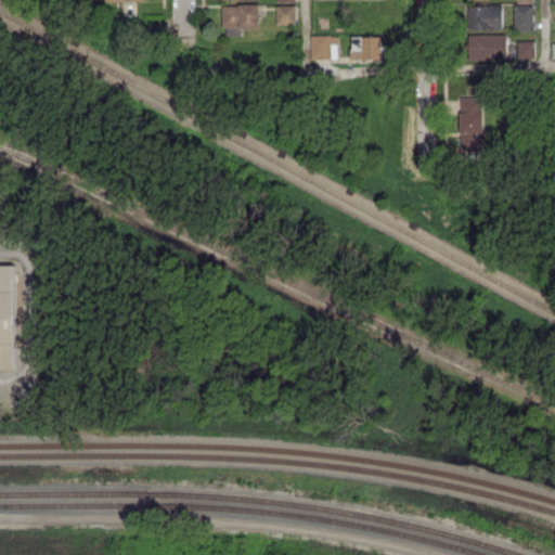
[(223,3),(223,35),(242,35),(241,28),(260,27),(259,3),(223,3)]
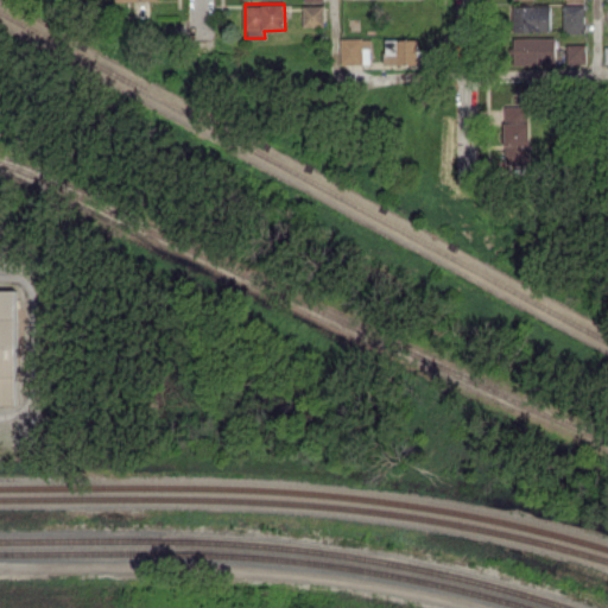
[(584,4),(564,5),(564,32),(584,32),(584,4)]
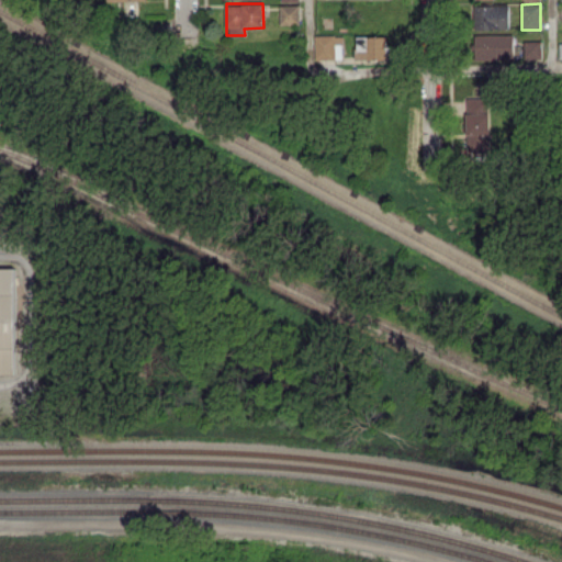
[(299,4),(280,4),(280,24),(299,24),(299,4)]
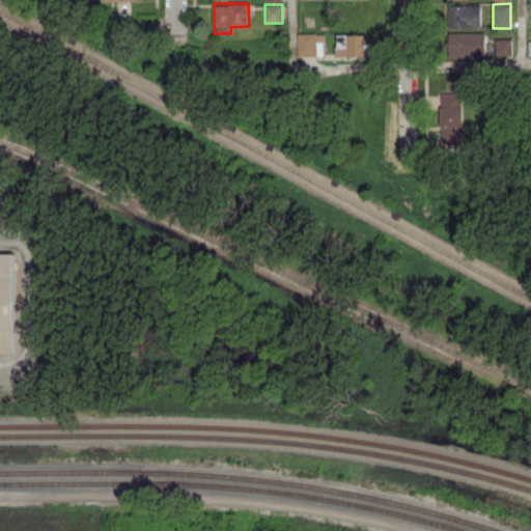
[(448,4),(448,27),(481,26),(480,4),(448,4)]
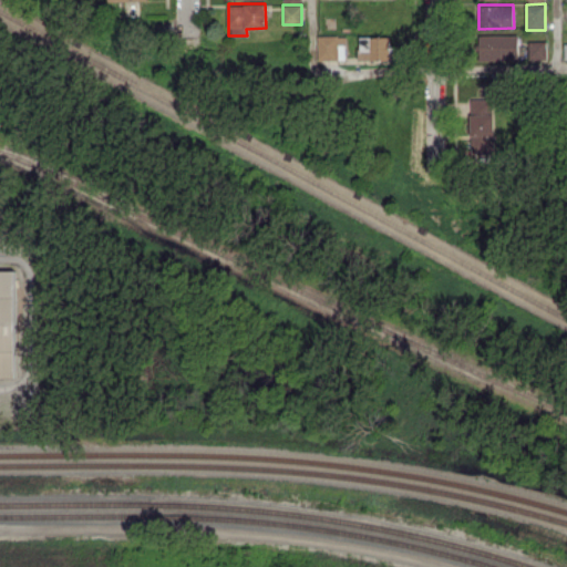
[(318,59),(346,60),(346,35),(318,34),(318,59)]
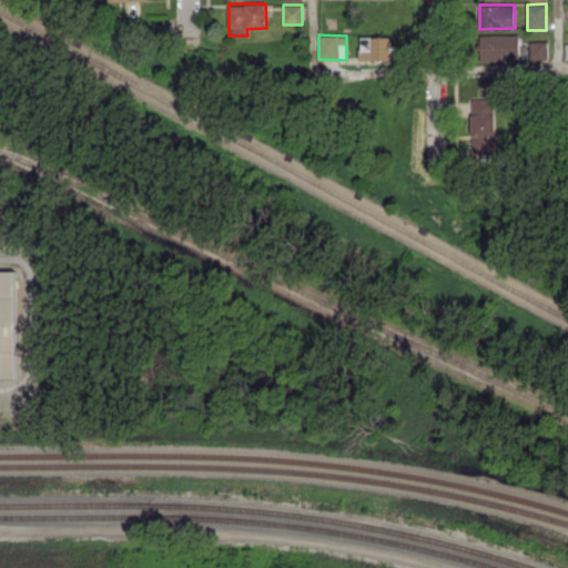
[(479,34),(480,60),(519,60),(518,34),(479,34)]
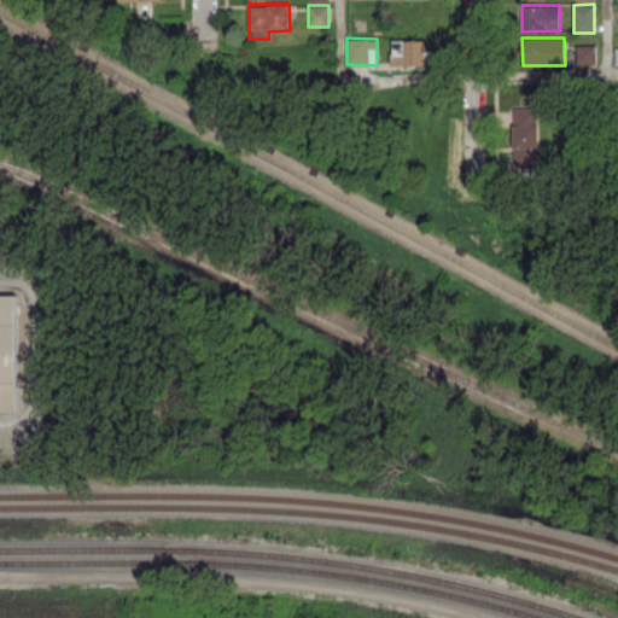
[(391,65),(425,65),(425,39),(391,39),(391,65)]
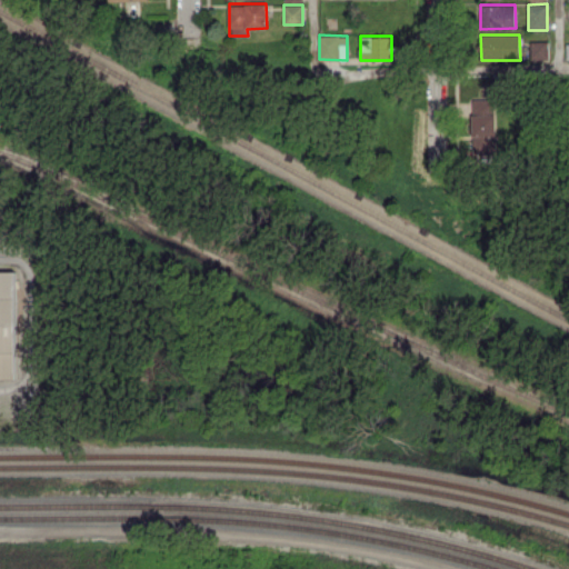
[(548,40),(530,41),(531,59),(549,59),(548,40)]
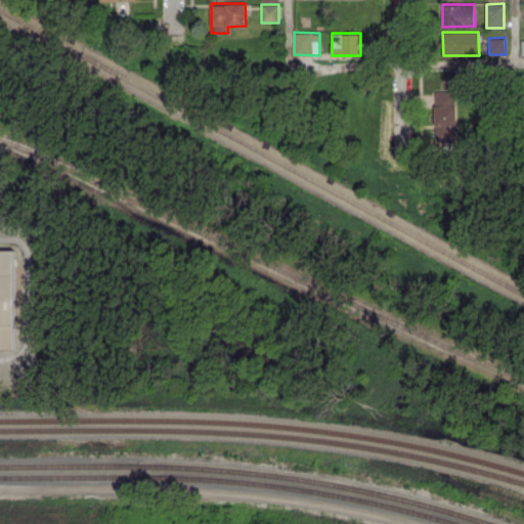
[(455,91),(435,91),(436,142),(456,141),(455,91)]
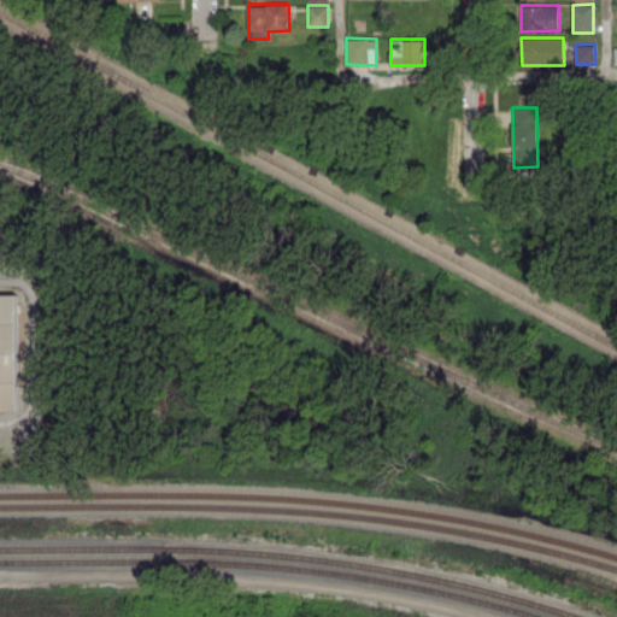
[(0,410),(18,410),(17,294),(0,293),(0,410)]
